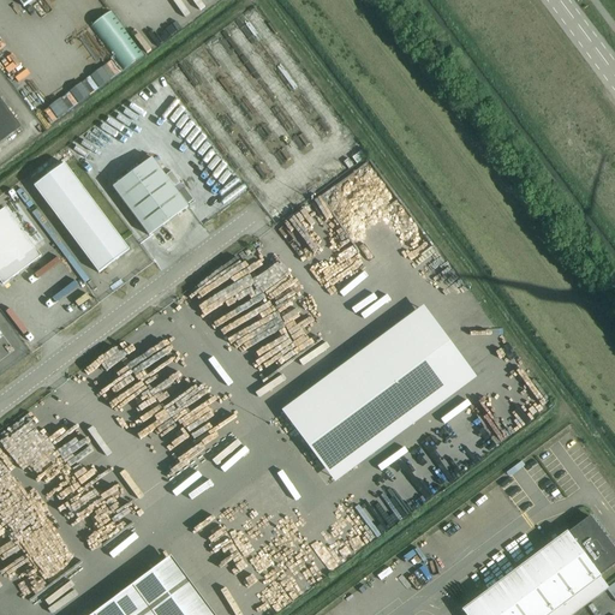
[(156,15),(172,36),(177,33),(161,11),(156,15)]
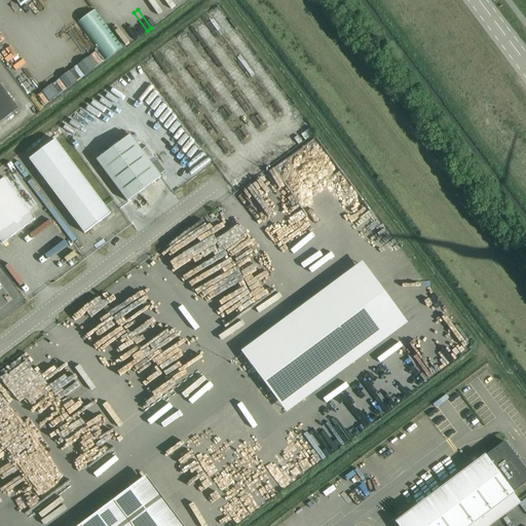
[(10,52),(23,68),(32,61),(21,45),(10,52)]
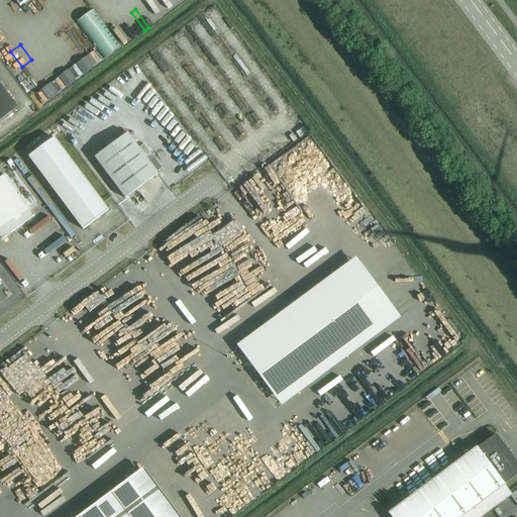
[(0,120),(18,107),(0,83),(0,120)]
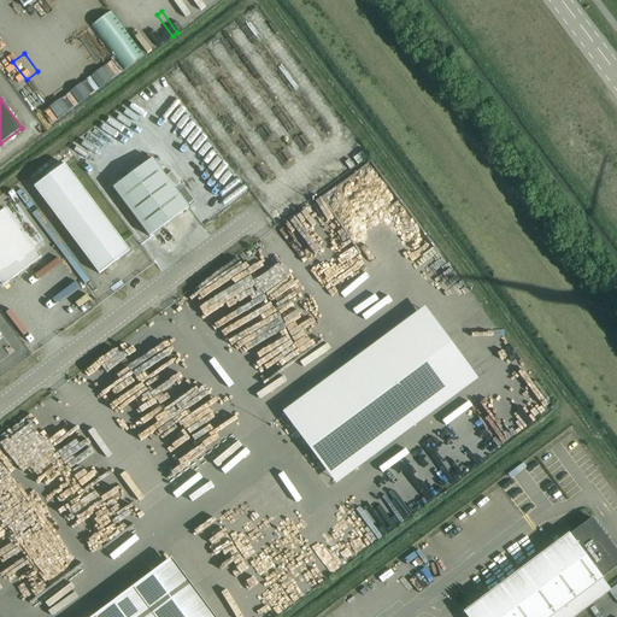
[(48,115),(42,118),(47,130),(53,127),(48,115)]
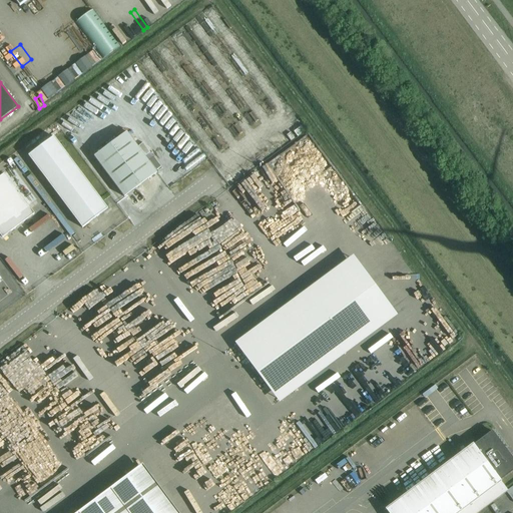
[(303,127),(306,132),(315,125),(312,121),(303,127)]
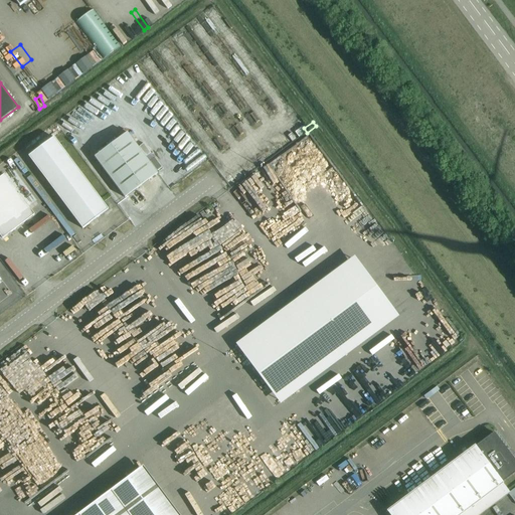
[(149,124),(140,129),(142,134),(151,128),(149,124)]
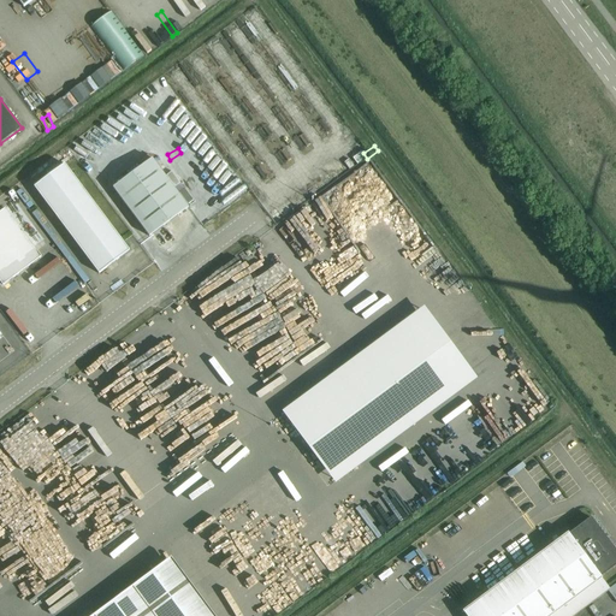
[(149,236),(189,207),(152,158),(113,188),(149,236)]
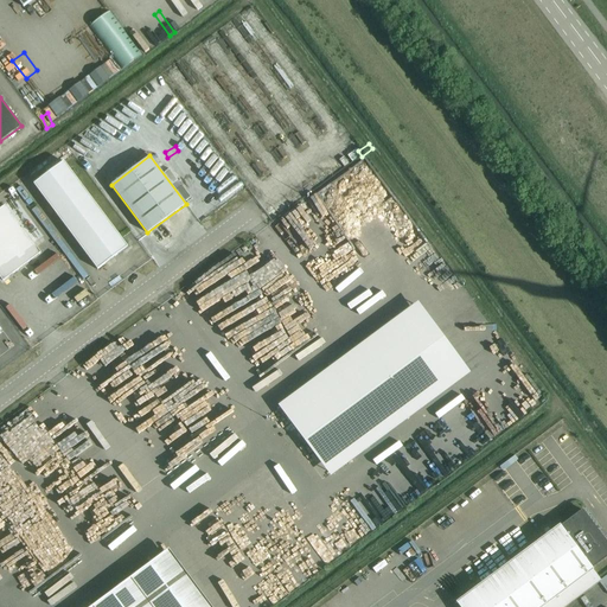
[(97,269),(128,247),(64,161),(33,184),(97,269)]
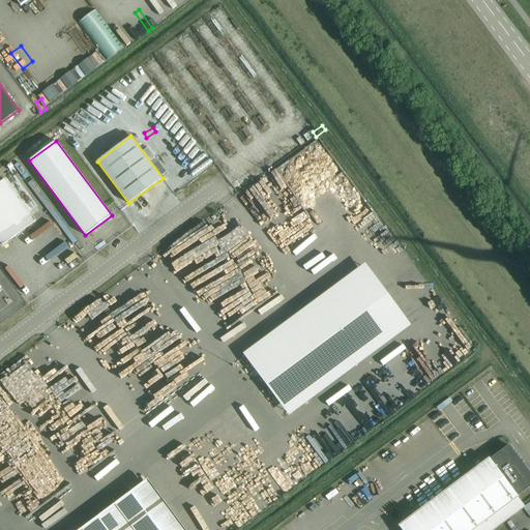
[(82,243),(87,239),(40,177),(35,180),(82,243)]
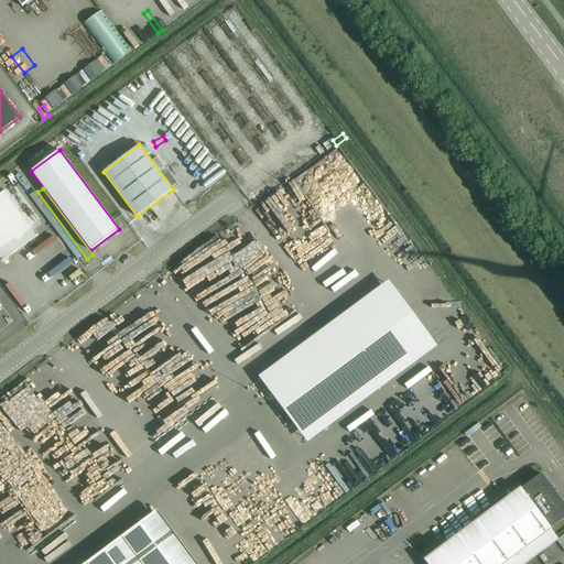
[(0,258),(2,261),(38,235),(4,191),(0,193),(0,258)]
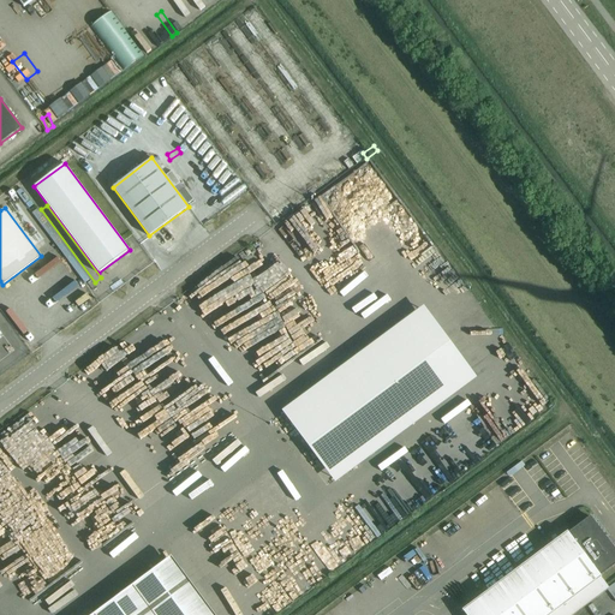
[(269,288),(275,285),(268,273),(262,276),(269,288)]
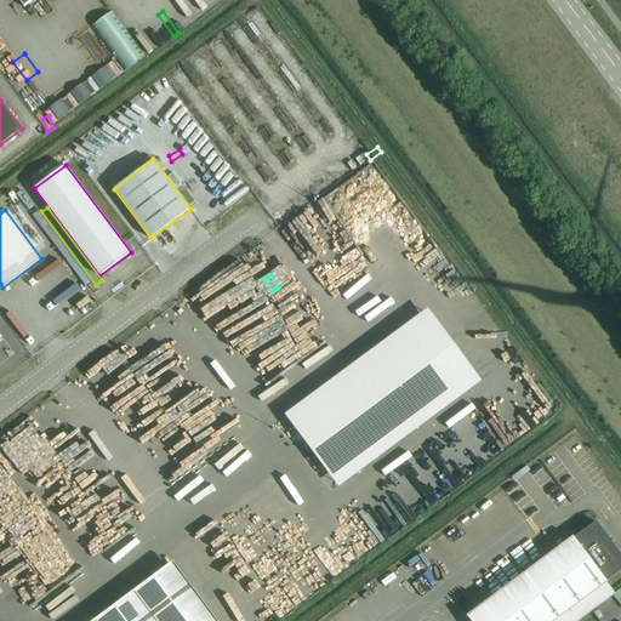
[(573,537),(467,616),(469,620),(554,620),(605,582),(620,569),(620,556),(596,522),(573,539),(573,537)]
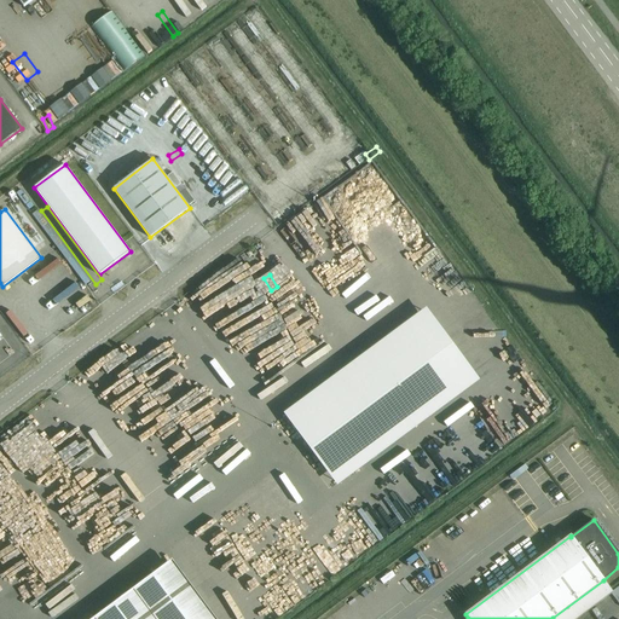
[(92,618),(215,618),(172,560),(92,618)]
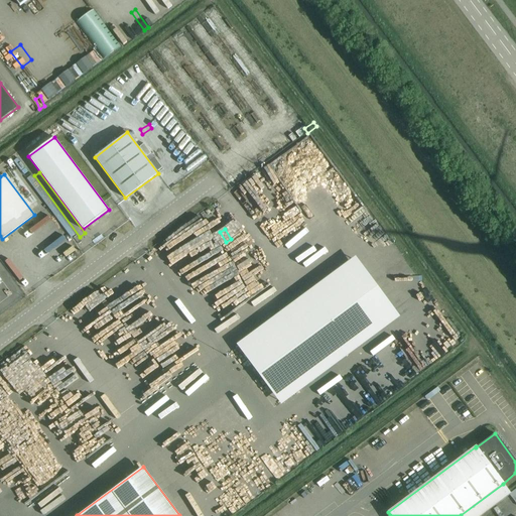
[(401,477),(406,487),(419,480),(413,470),(401,477)]
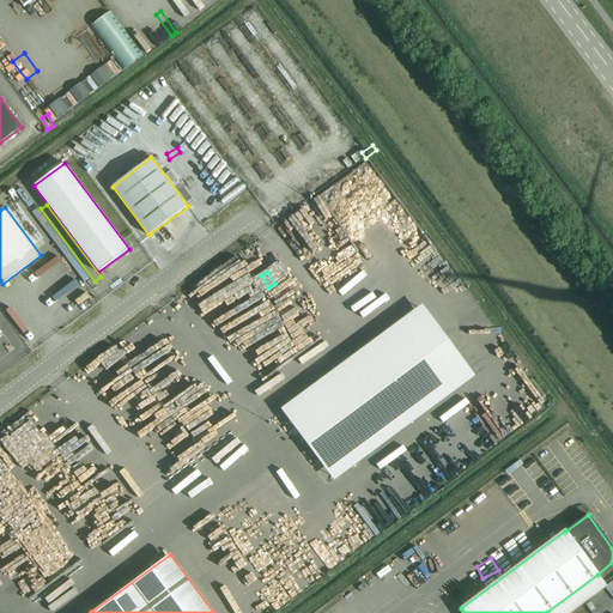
[(388,582),(396,576),(392,568),(382,574),(388,582)]
